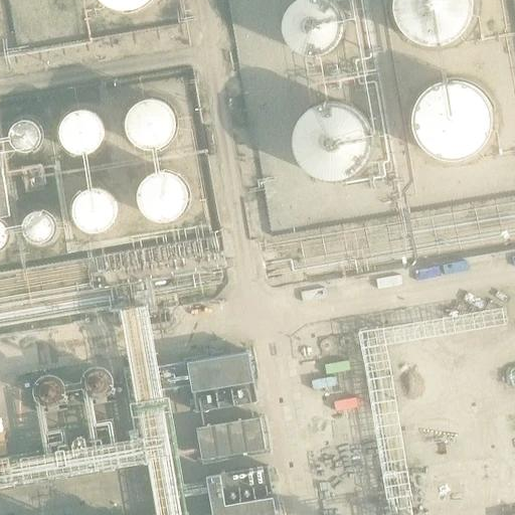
[(346,32),(346,26),(346,20),(344,14),(341,9),(337,4),(333,0),(332,0),(298,0),(293,4),(290,9),(287,14),(285,20),(284,26),(285,32),(287,38),(290,43),(293,48),(298,52),(303,54),(309,56),(315,57),(321,56),(327,54),(333,52),(337,48),(341,43),(344,38),(346,32)]
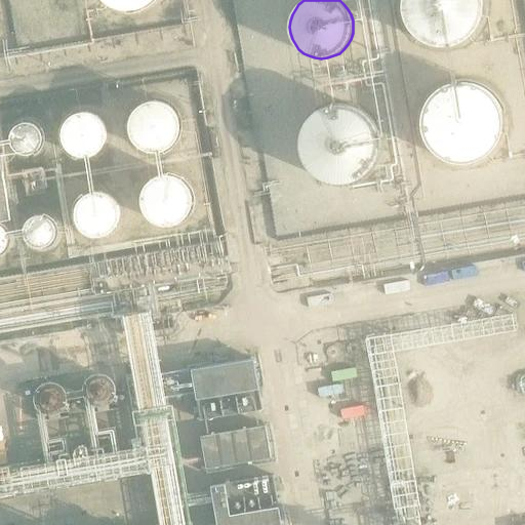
[(481,14),(481,7),(480,0),(403,0),(402,3),(402,11),(404,18),(407,26),(411,32),(416,37),(422,41),(429,44),(436,46),(444,46),(451,45),(458,43),(465,39),(471,34),(475,28),(479,22),(481,14)]
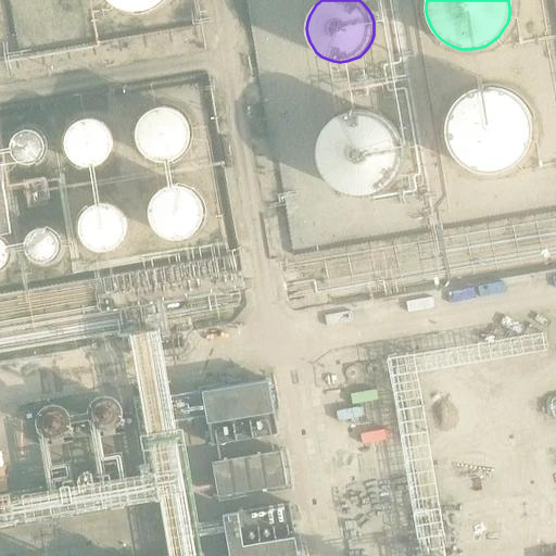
[(531,138),(532,129),(531,122),(529,113),(525,105),(520,99),(514,93),(506,89),(498,86),(490,85),(481,86),(472,87),(465,91),(458,96),(452,102),(447,109),(444,117),(443,125),(443,134),(444,142),(447,150),(452,158),(458,163),(465,168),(472,172),(481,174),(490,174),(497,173),(506,171),(514,166),(520,161),(525,154),(529,147),(531,138)]
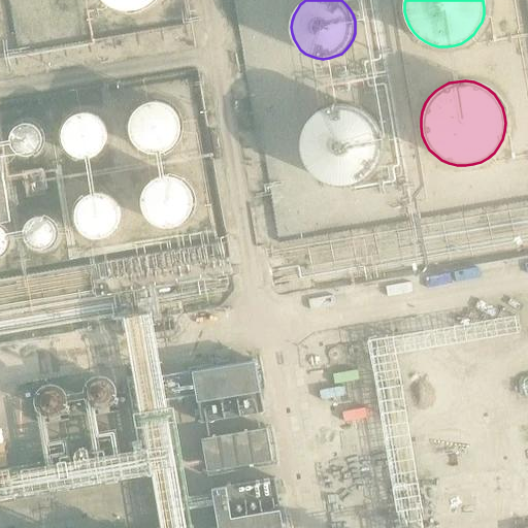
[(183,134),(183,128),(183,123),(180,118),(178,113),(174,108),(170,105),(166,102),(161,101),(156,100),(150,100),(144,101),(140,104),(135,107),(132,110),(129,116),(127,121),(126,126),(126,131),(127,136),(129,141),(132,146),(135,150),(140,153),(144,156),(150,157),(156,157),(161,156),(166,155),(170,152),(174,149),(178,143),(180,139),(183,134)]
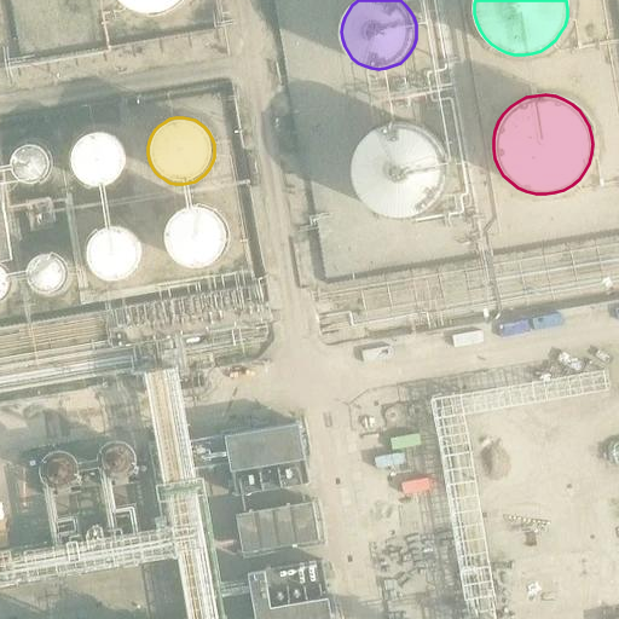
[(450,183),(451,173),(451,163),(447,155),(444,146),(438,139),(431,132),(422,127),(414,125),(404,123),(394,123),(385,126),(376,129),(368,136),(362,142),(357,150),(353,158),(351,168),(351,178),(353,187),(357,196),(362,204),(368,210),(376,217),(385,220),(394,223),(403,223),(412,221),(422,219),(431,214),(438,208),(444,201),(447,192),(450,183)]
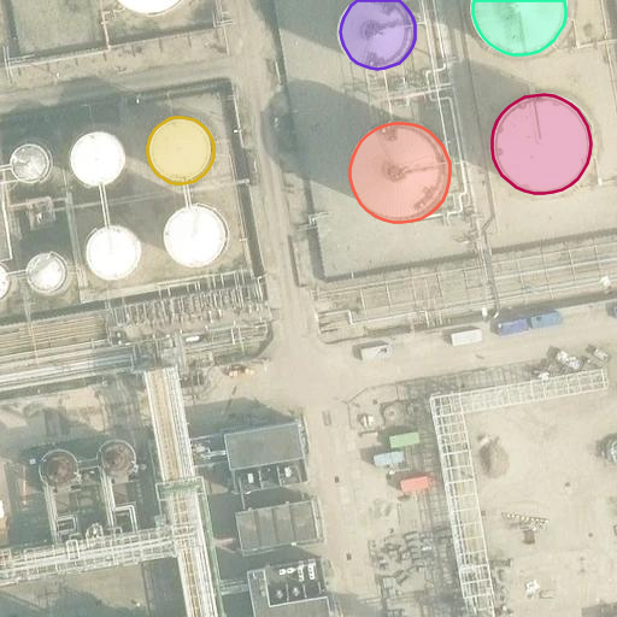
[(127,156),(125,145),(123,140),(119,136),(115,131),(110,129),(100,127),(95,127),(88,128),(83,130),(78,134),(75,139),(71,144),(70,147),(69,153),(69,159),(70,165),(72,170),(76,175),(80,178),(86,182),(92,183),(97,184),(104,183),(109,182),(117,177),(121,172),(124,168),(127,163),(127,156)]
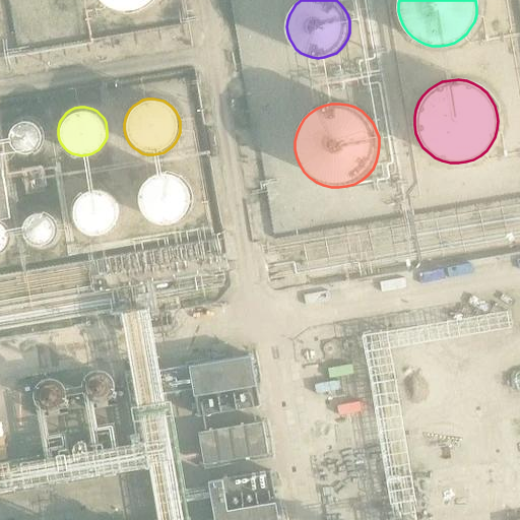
[(40,144),(41,138),(40,133),(37,128),(33,124),(26,122),(20,123),(15,125),(11,130),(9,135),(9,141),(11,147),(15,151),(20,154),(26,154),(33,153),(37,149),(40,144)]
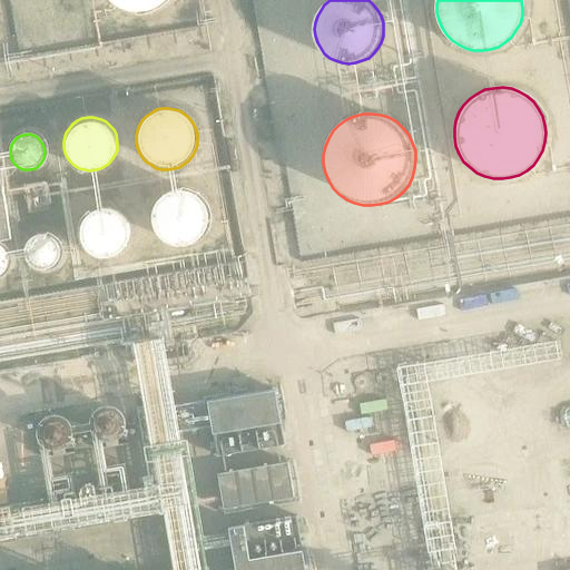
[(207,216),(207,210),(205,204),(202,198),(198,195),(193,192),(188,189),(184,188),(177,187),(173,188),(166,190),(161,194),(158,197),(155,200),(153,205),(151,210),(150,216),(153,226),(155,231),(158,235),(161,237),(166,241),(173,243),(177,244),(184,244),(188,242),(194,239),(198,236),(202,233),(205,227),(206,223),(207,216)]
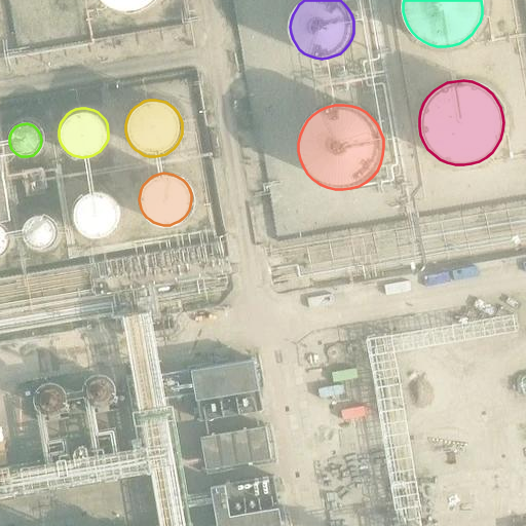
[(119,219),(119,214),(119,208),(117,202),(114,197),(109,194),(104,191),(99,190),(92,190),(87,191),(82,194),(78,197),(75,202),(73,208),(72,214),(73,219),(75,224),(78,229),(82,233),(87,235),(92,237),(99,237),(104,235),(109,233),(114,229),(117,224),(119,219)]
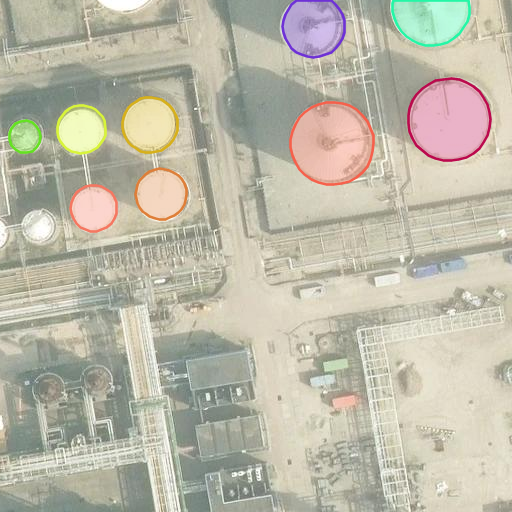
[(53,232),(54,227),(53,221),(50,216),(46,213),(41,211),(35,211),(30,213),(25,216),(23,221),(22,227),(23,232),(26,237),(30,241),(35,242),(41,242),(46,241),(50,237),(53,232)]
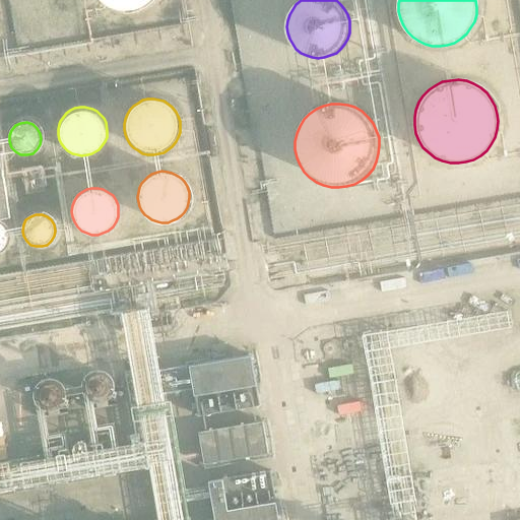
[(275,339),(280,363),(299,360),(294,335),(275,339)]
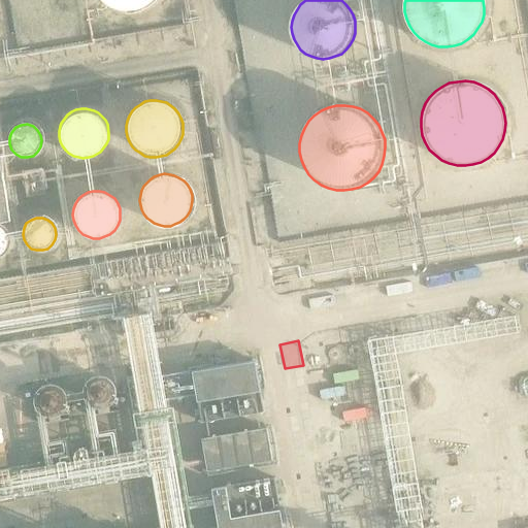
[(256,357),(164,373),(169,399),(197,394),(202,422),(265,410),(256,357)]
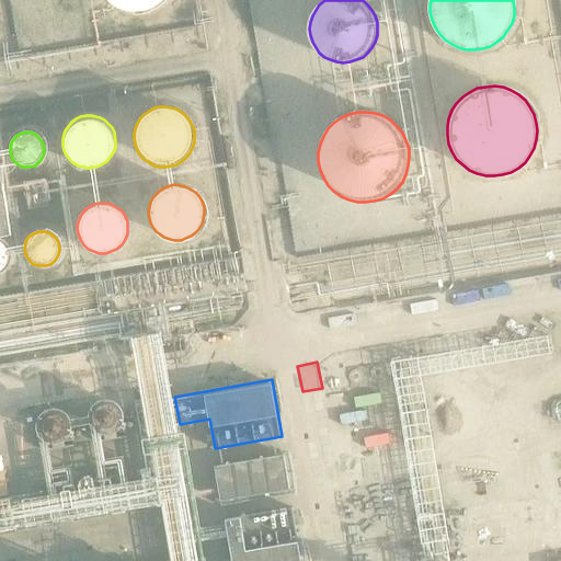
[(71,428),(71,427),(70,421),(66,415),(63,412),(59,411),(52,410),(45,411),(39,415),(36,422),(35,427),(36,434),(39,441),(46,444),(52,446),(58,445),(65,442),(69,436),(71,428)]
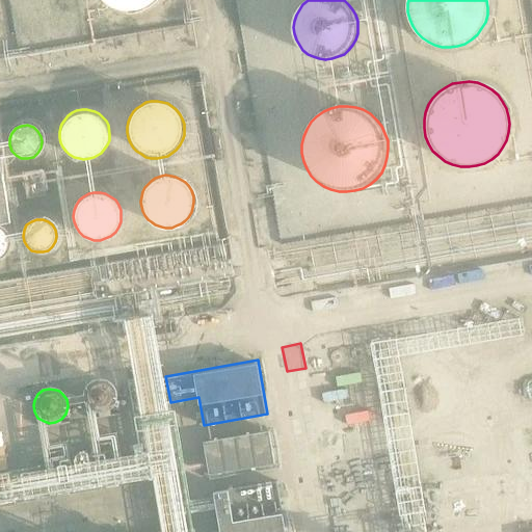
[(271,430),(206,442),(211,474),(276,463),(271,430)]
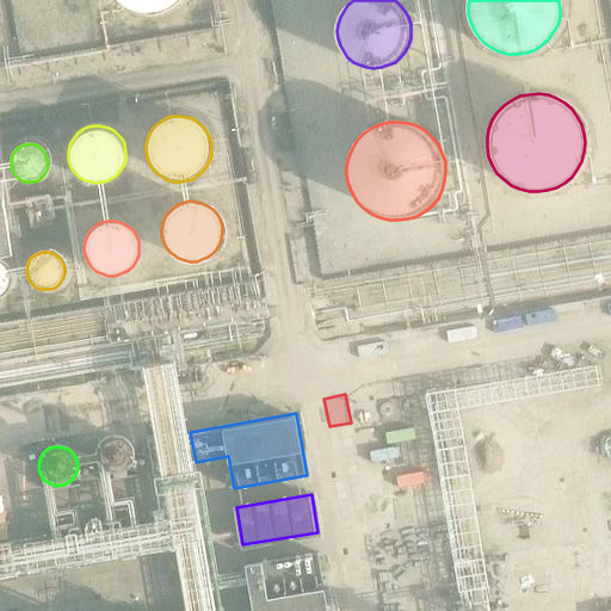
[(328,610),(319,549),(246,561),(253,610),(328,610)]
